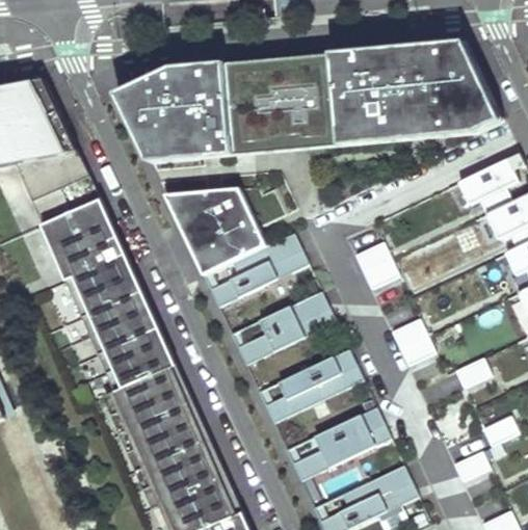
[(143,151),(212,144),(212,149),(232,147),(232,144),(286,139),(375,131),(375,133),(395,132),(394,128),(501,117),(465,41),(354,51),(279,57),(248,60),(173,67),(116,94),(143,151)]
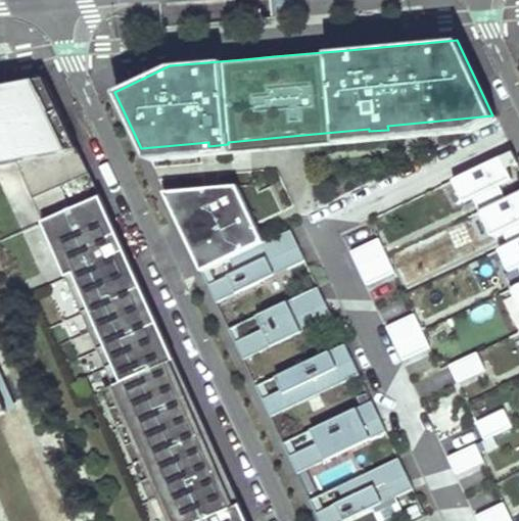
[(237,520),(84,172),(42,77),(0,85),(0,163),(14,161),(39,218),(172,520),(237,520)]
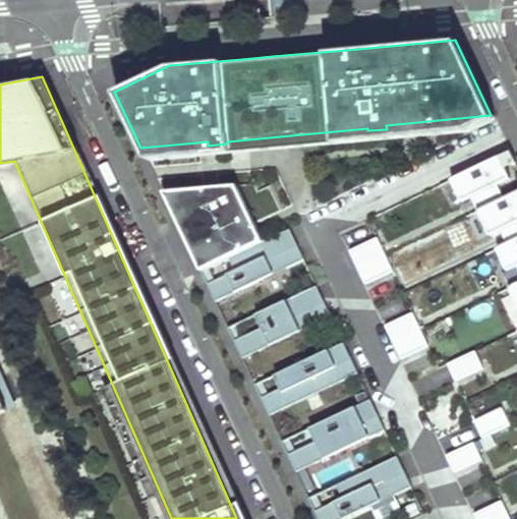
[(83,171),(236,518),(244,518),(243,516),(231,488),(214,450),(200,421),(182,381),(163,338),(159,330),(149,307),(146,300),(130,267),(119,241),(85,170),(42,76),(83,171)]
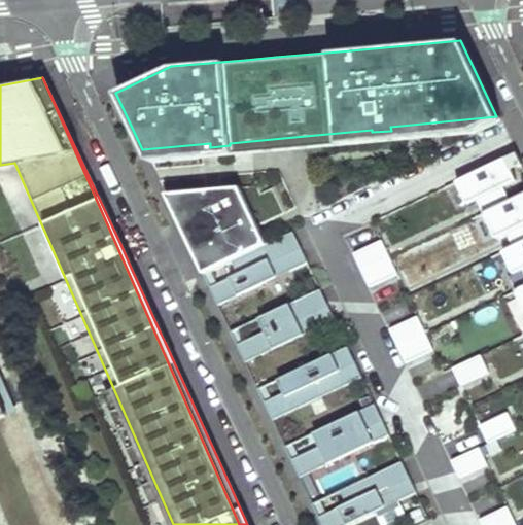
[(404,138),(473,132),(498,119),(496,116),(390,127),(391,131),(372,132),(372,130),(283,138),(230,143),(230,145),(210,147),(210,143),(142,149),(148,162),(150,162),(160,161),(199,158),(213,155),(232,154),(284,149),(304,147),(404,138)]
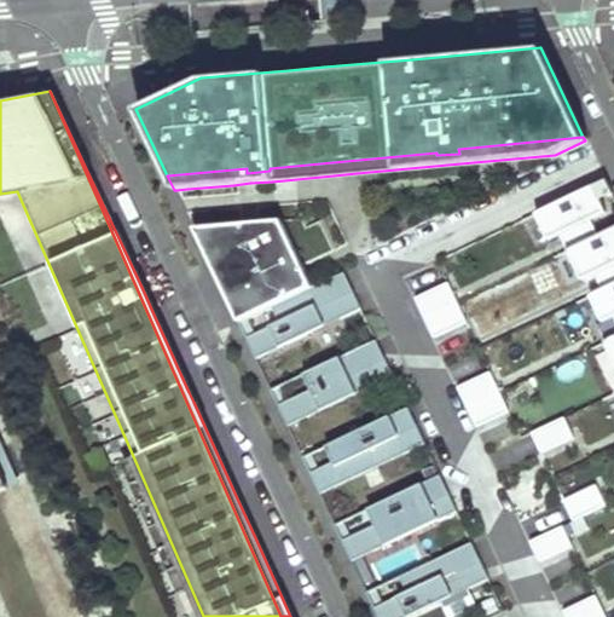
[(602,211),(590,185),(532,212),(545,237),(557,232),(565,249),(595,235),(588,218),(602,211)]
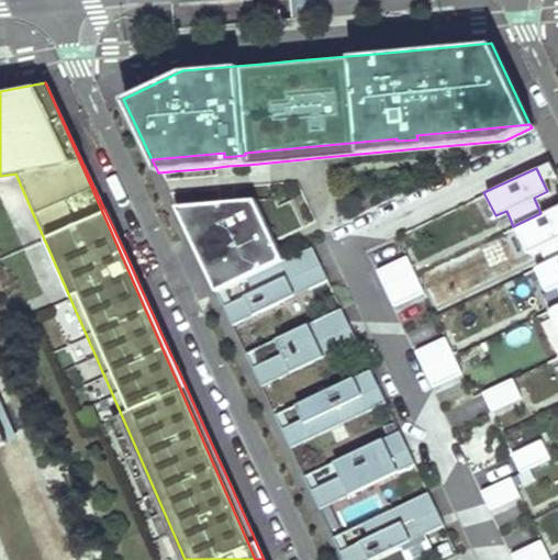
[(215,291),(281,259),(271,239),(300,226),(288,199),(275,205),(271,198),(232,201),(216,202),(175,206),(174,206),(215,291)]
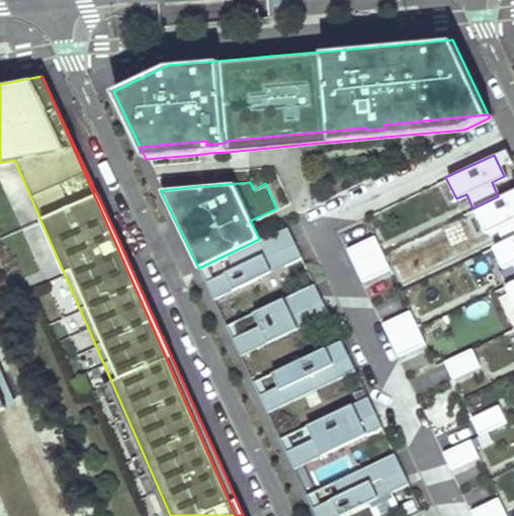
[(513,188),(498,196),(473,208),(484,233),(495,228),(502,242),(513,235),(513,188)]
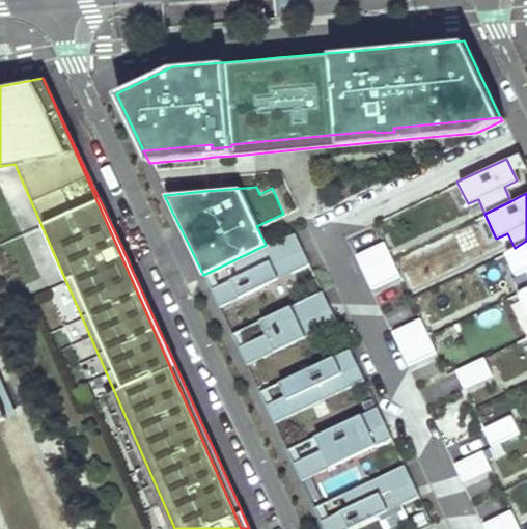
[(344,237),(349,247),(379,234),(373,224),(344,237)]
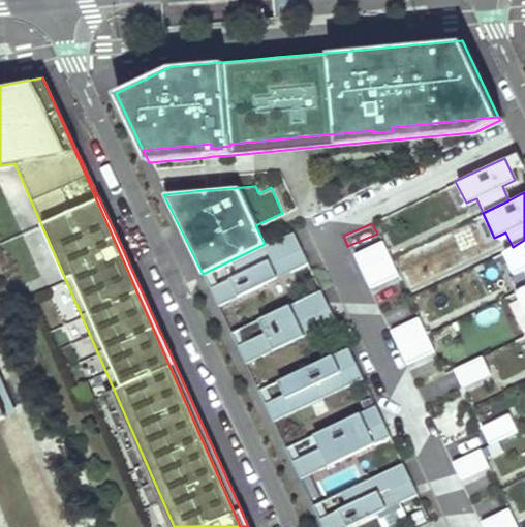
[(265,244),(203,274),(206,282),(217,305),(306,262),(291,231),(265,244)]
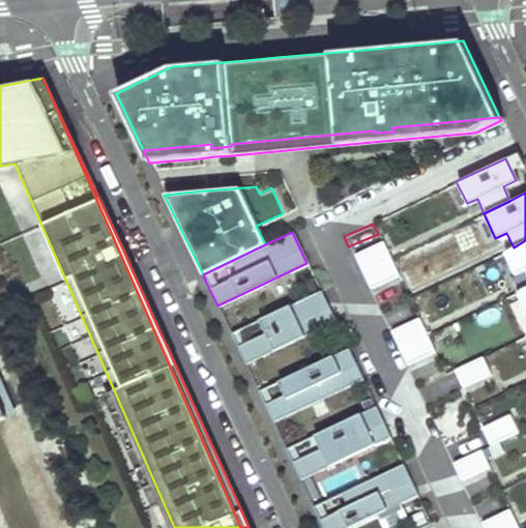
[(525,240),(514,247),(503,252),(514,273),(524,269),(525,273),(525,240)]
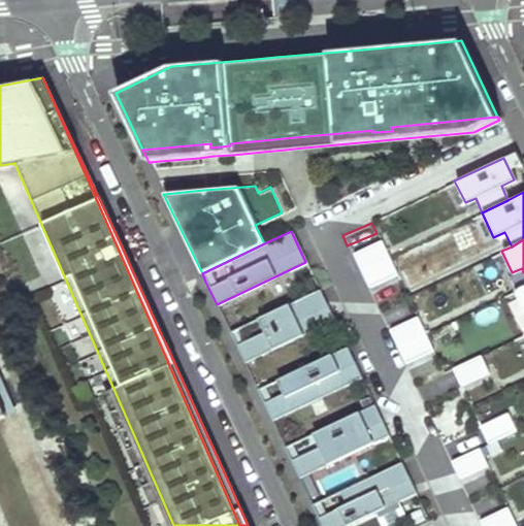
[(388,257),(380,240),(352,253),(360,269),(380,260),(388,257)]
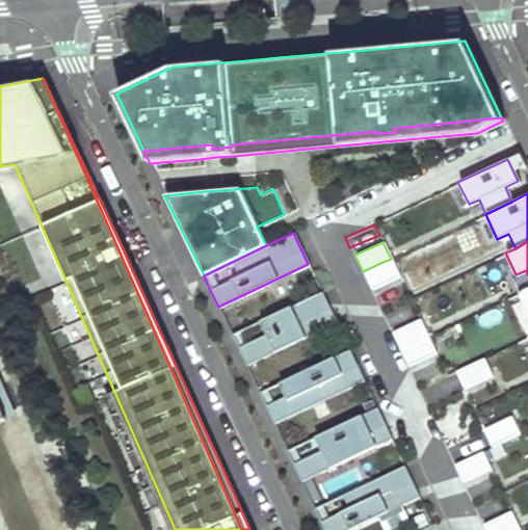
[(383,262),(363,271),(371,288),(398,275),(391,260),(391,259),(383,262)]
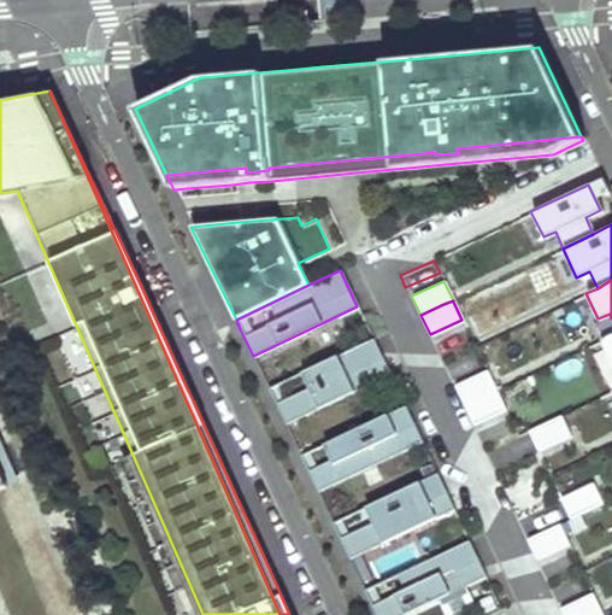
[(611,333),(600,339),(611,364),(611,333)]
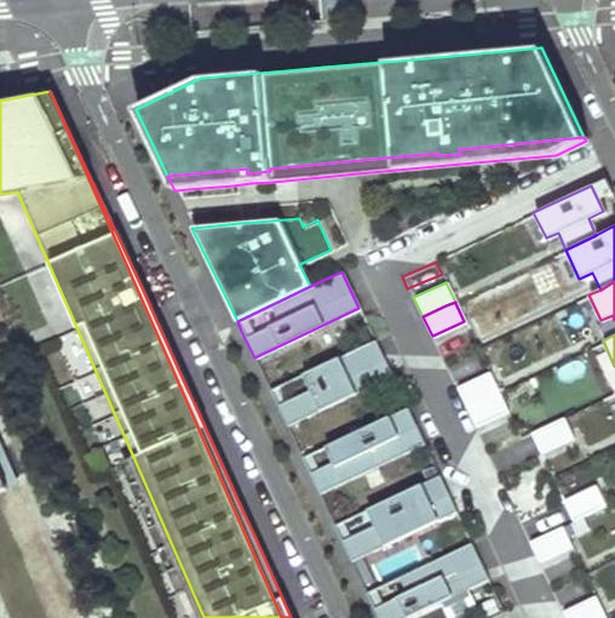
[(272,399),(285,425),(389,376),(372,339),(268,389),(272,399)]
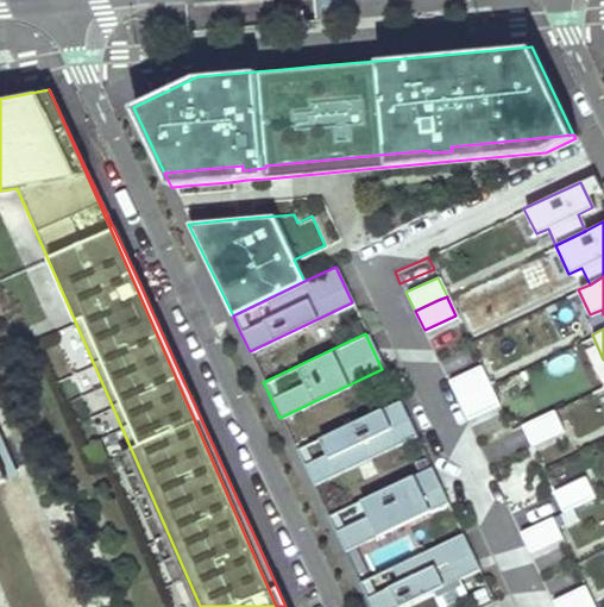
[(457,399),(489,383),(479,365),(448,380),(457,399)]
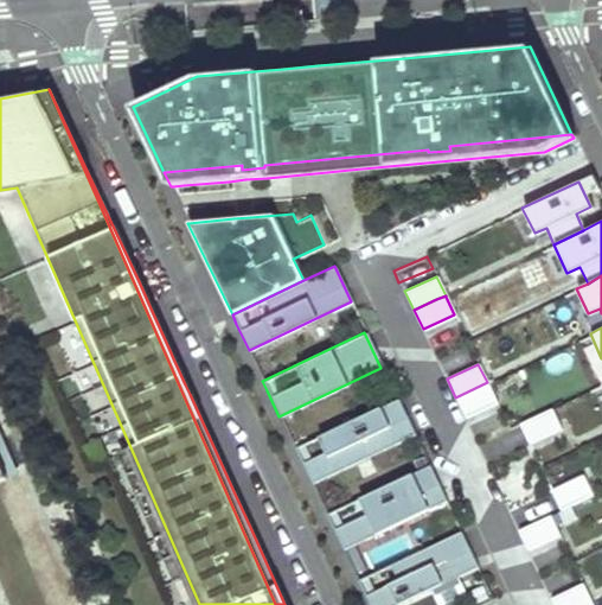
[(495,401),(487,382),(455,397),(463,415),(495,401)]
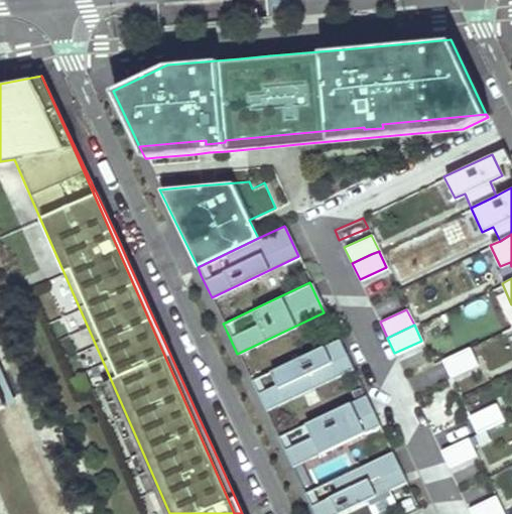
[(253,388),(264,410),(351,369),(337,339),(249,380),(253,388)]
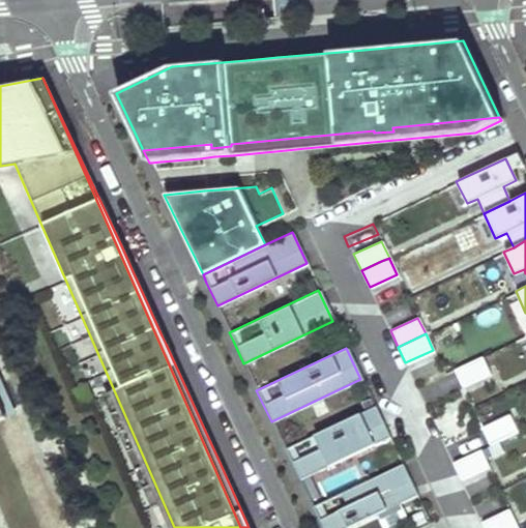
[(480,356),(453,369),(462,386),(489,373),(480,356)]
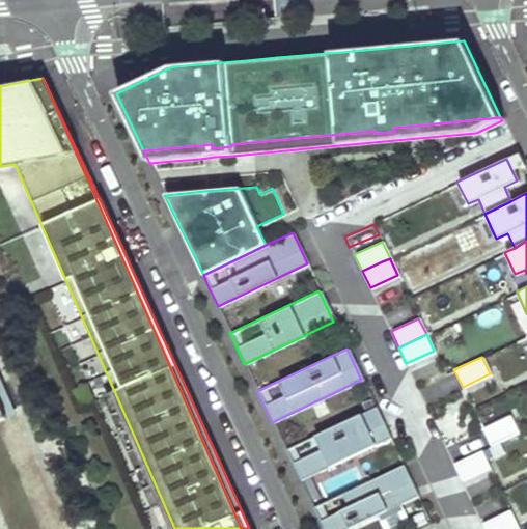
[(424,404),(453,390),(445,371),(415,385),(424,404)]
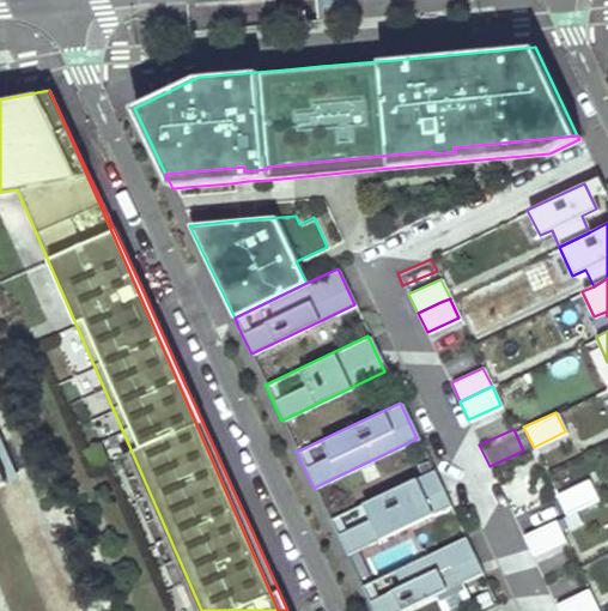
[(0,475),(5,472),(8,481),(14,478),(0,443),(0,475)]
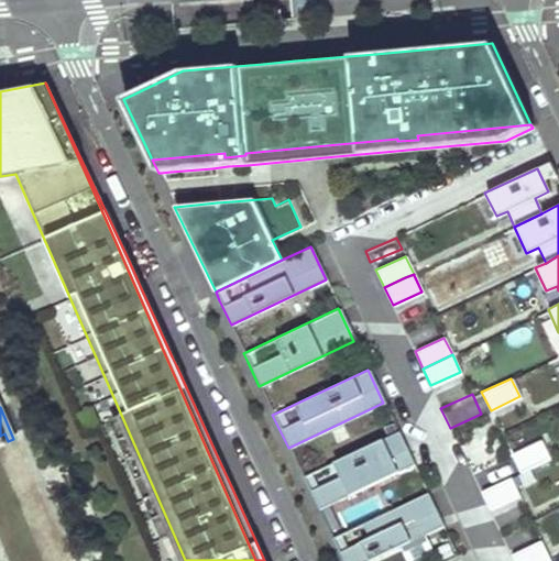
[(306,485),(317,508),(412,464),(396,431),(302,476),(306,485)]
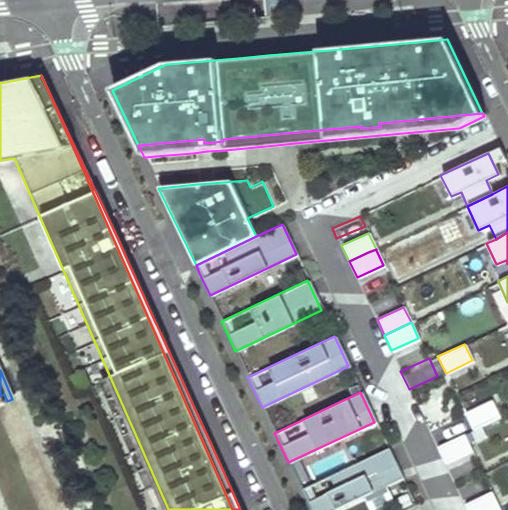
[(491,399),(464,412),(472,429),(499,416),(491,399)]
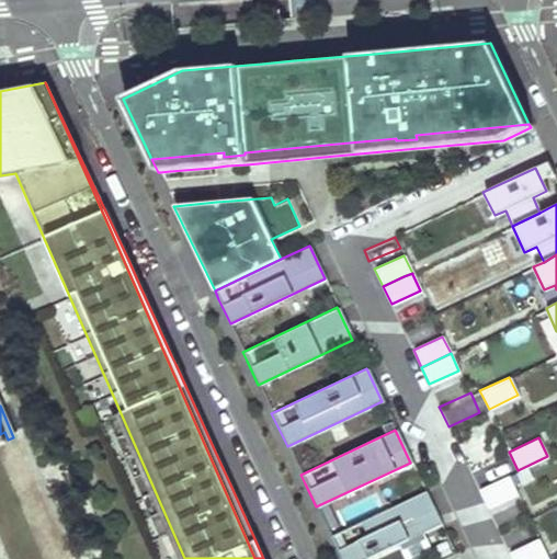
[(508,475),(478,489),(487,508),(516,493),(508,475)]
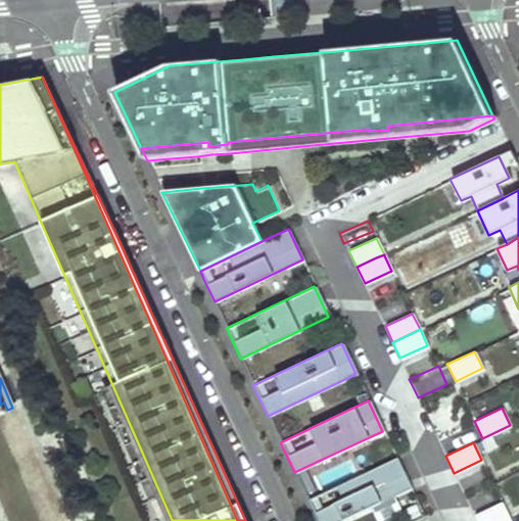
[(312,508),(317,520),(338,520),(410,487),(395,457),(307,499),(312,508)]
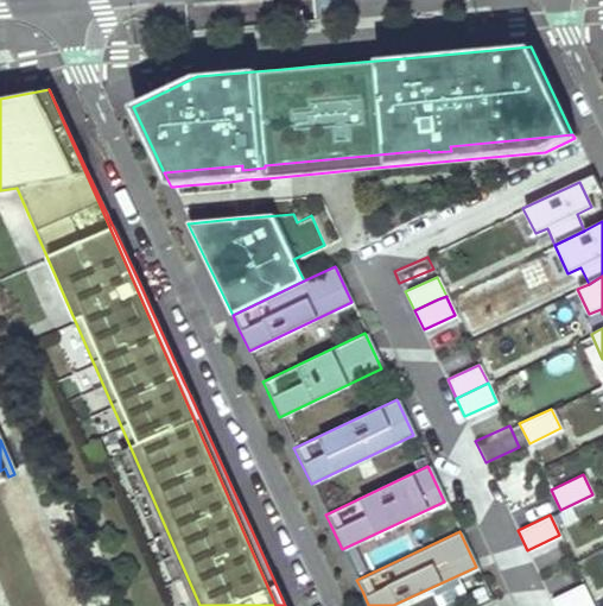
[(582,605),(591,603),(583,585),(551,600),(553,605),(582,605)]
